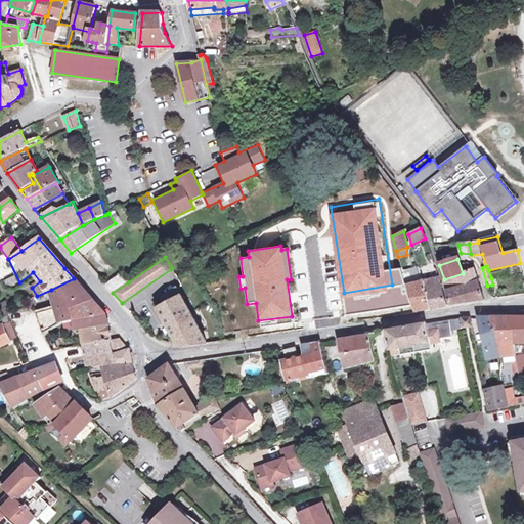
[(407,286),(424,281),(420,269),(408,272),(410,281),(406,281),(407,286)]
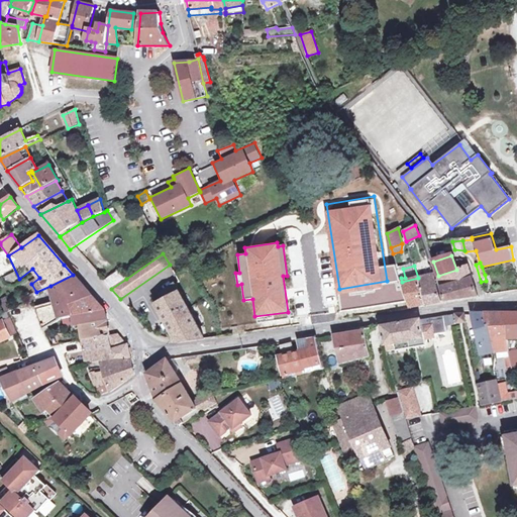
[(456,270),(438,276),(441,288),(473,278),(469,266),(456,270)]
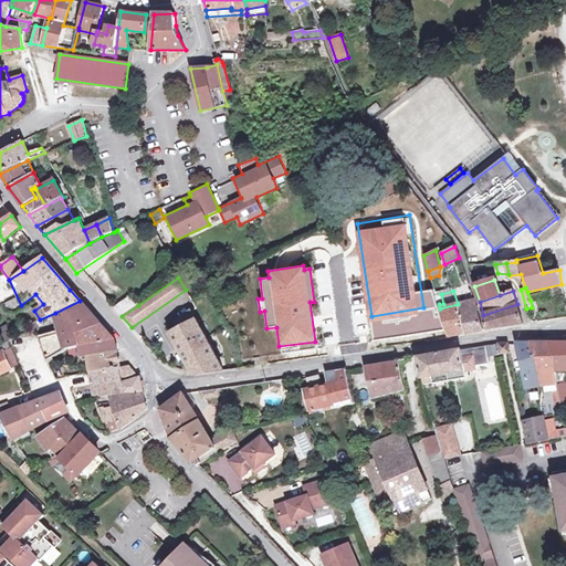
[(122,316),(138,305),(132,295),(114,307),(122,316)]
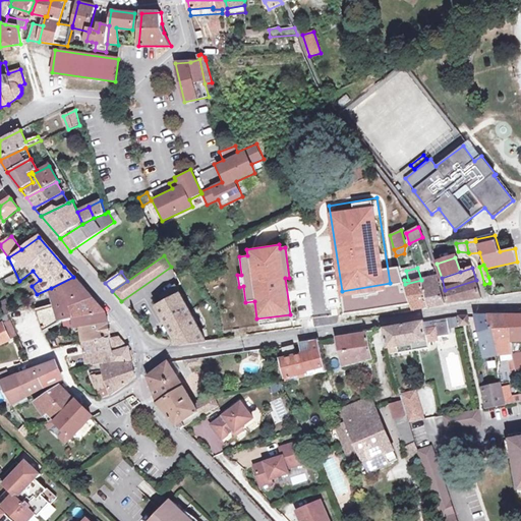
[(73,277),(51,288),(56,306),(37,312),(44,331),(47,329),(59,322),(74,319),(72,305),(92,299),(73,277)]
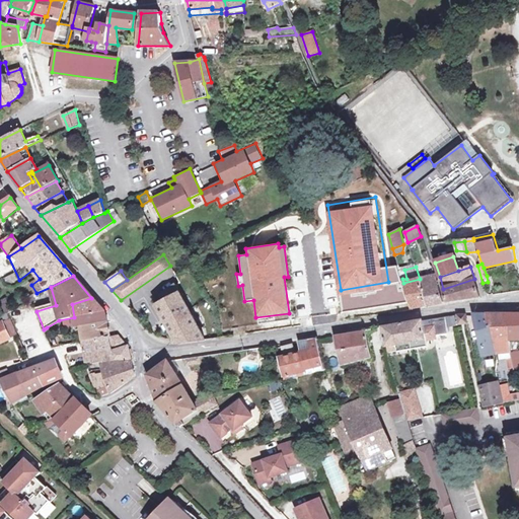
[(435,276),(420,279),(427,306),(431,305),(436,304),(443,303),(435,276)]
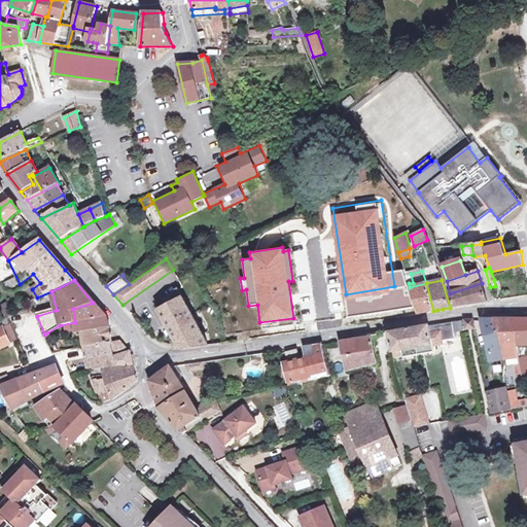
[(420,314),(425,313),(433,311),(426,283),(410,287),(418,314),(420,314)]
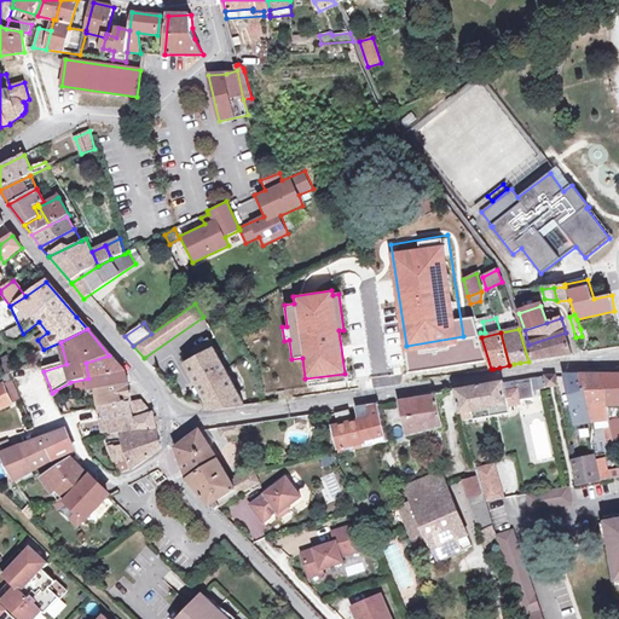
[(572,356),(566,333),(528,345),(532,360),(572,356)]
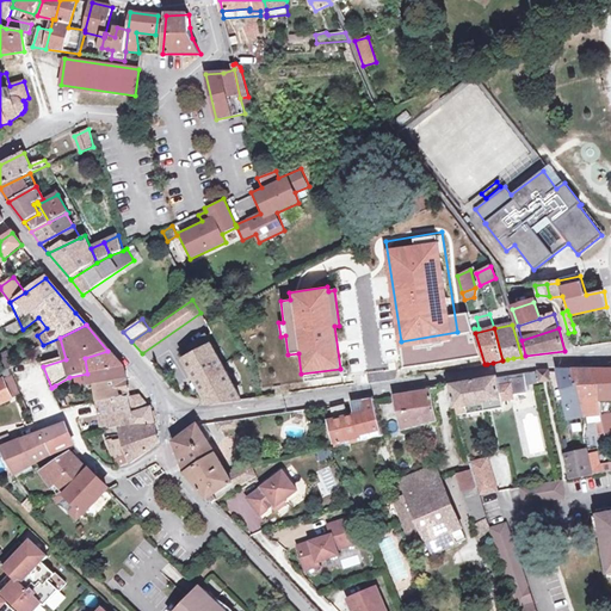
[(241,400),(209,341),(178,358),(204,406),(241,400)]
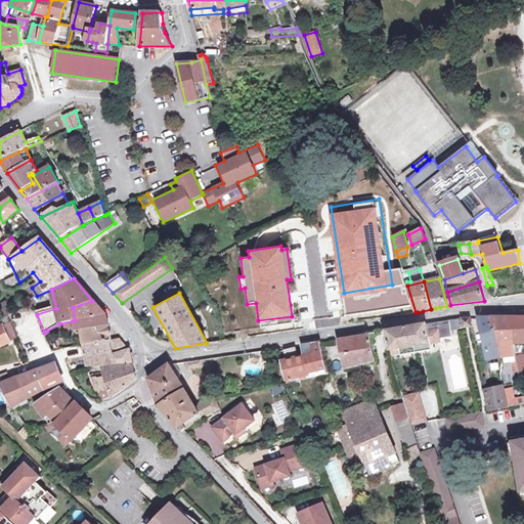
[(105,315),(92,301),(73,307),(75,320),(77,334),(82,333),(84,345),(101,342),(111,340),(105,315)]
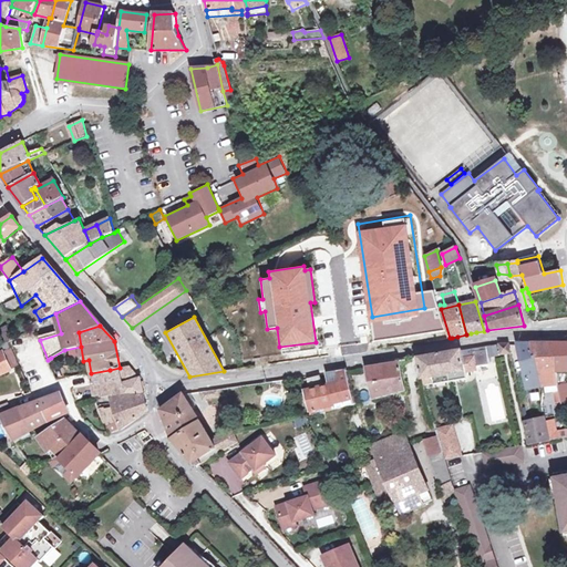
[(0,352),(2,352),(11,348),(8,341),(4,342),(0,344),(0,352)]
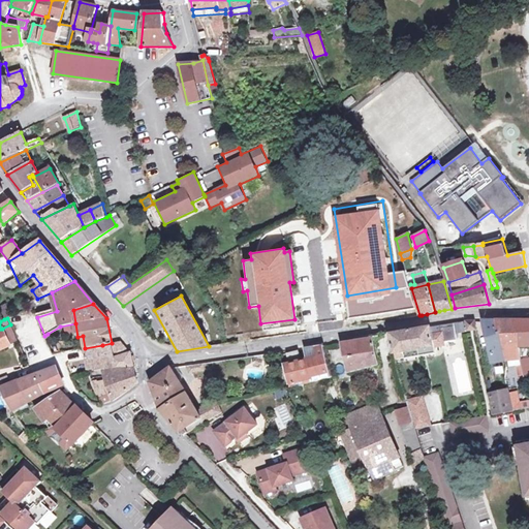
[(528,319),(518,320),(516,320),(519,345),(528,344),(528,319)]
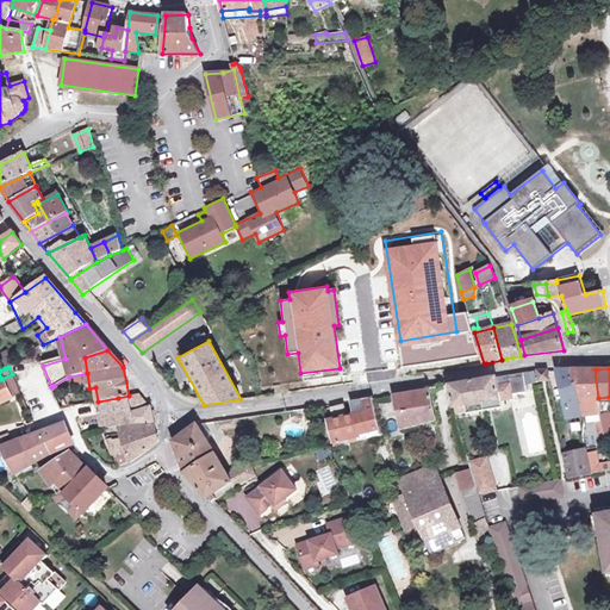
[(601,414),(598,398),(595,369),(585,369),(573,371),(582,416),(601,414)]
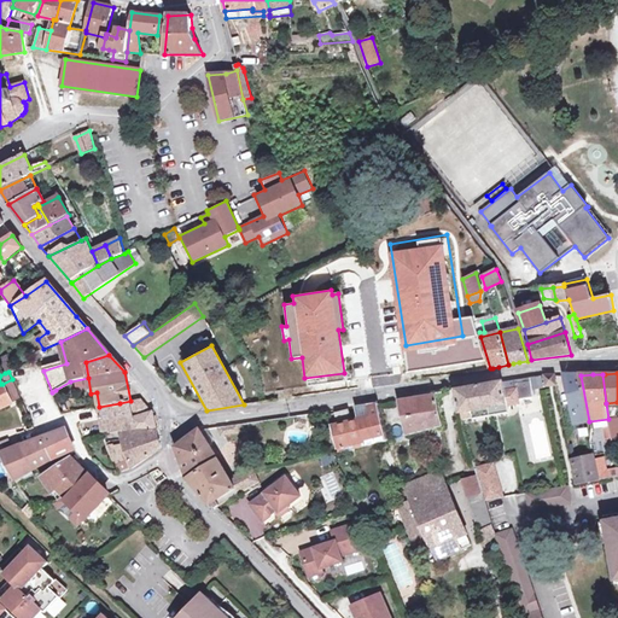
[(542,375),(531,378),(534,391),(544,389),(542,375)]
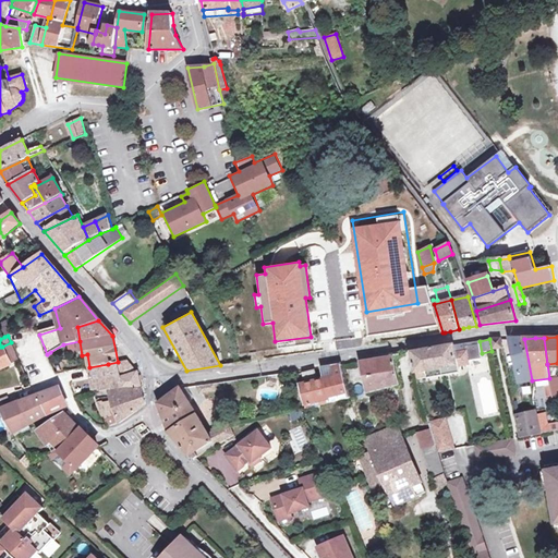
[(499,339),(492,339),(494,349),(502,348),(501,339),(499,339)]
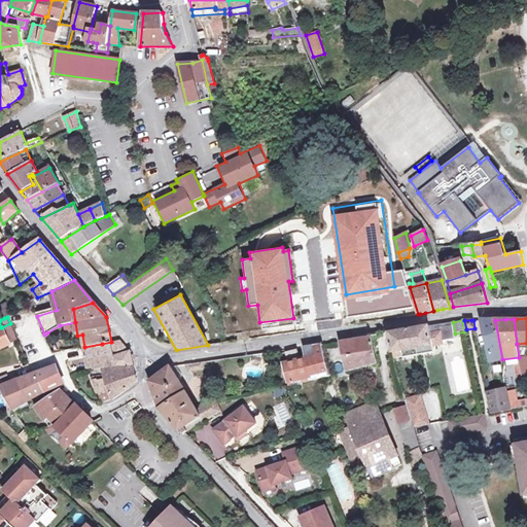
[(490,361),(502,359),(495,320),(488,320),(482,320),(490,361)]
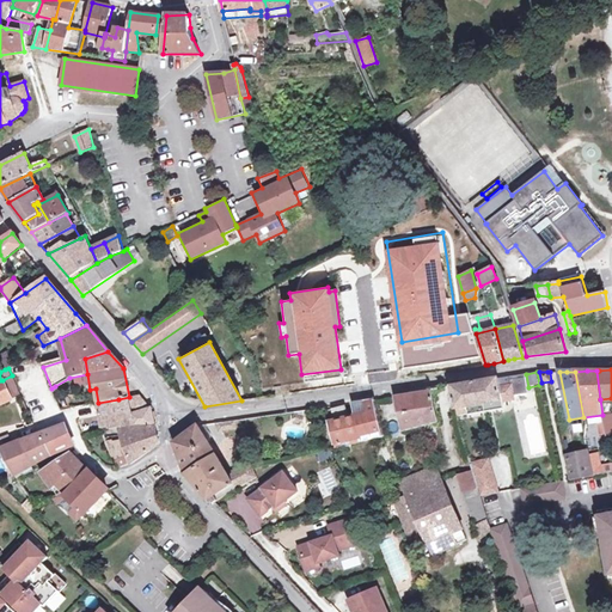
[(526,374),(510,377),(514,395),(530,392),(528,387),(526,374)]
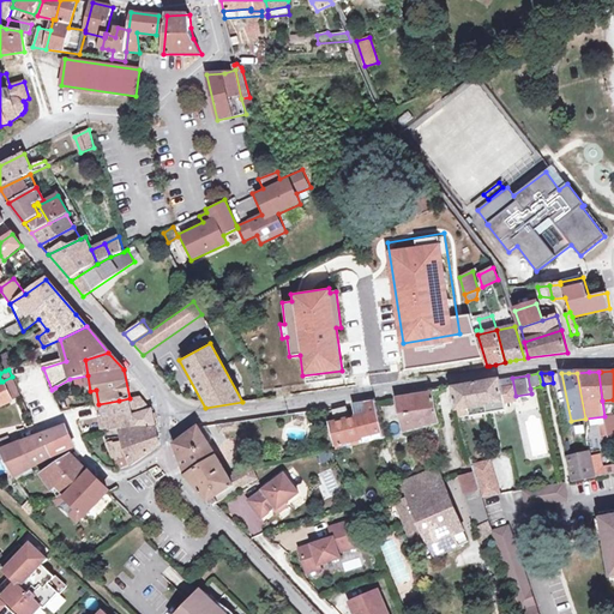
[(12,377),(2,381),(11,401),(20,397),(12,377)]
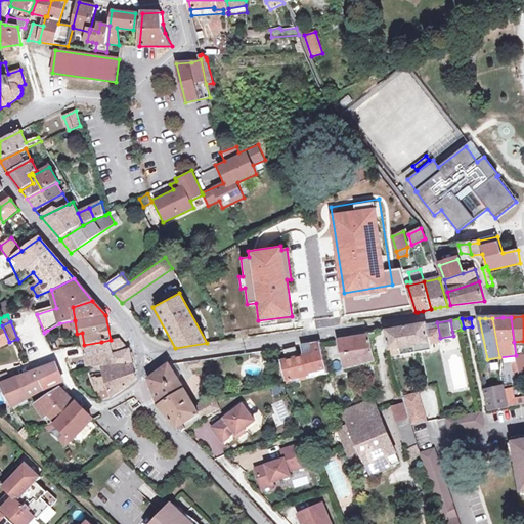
[(437,322),(427,324),(427,323),(410,326),(385,331),(385,333),(385,334),(386,334),(387,335),(390,350),(392,349),(401,348),(402,354),(432,349),(431,343),(440,342),(437,322)]
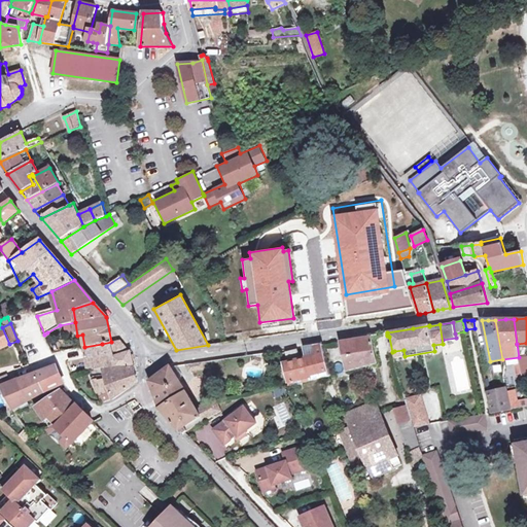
[(0,348),(9,344),(2,327),(0,327),(0,348)]
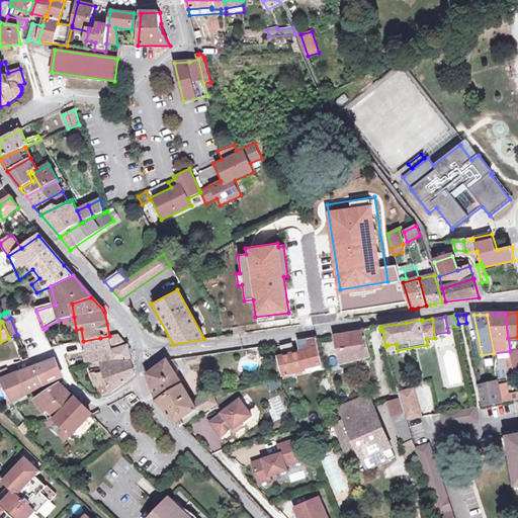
[(365,331),(356,332),(350,333),(334,336),(341,364),(369,357),(365,331)]
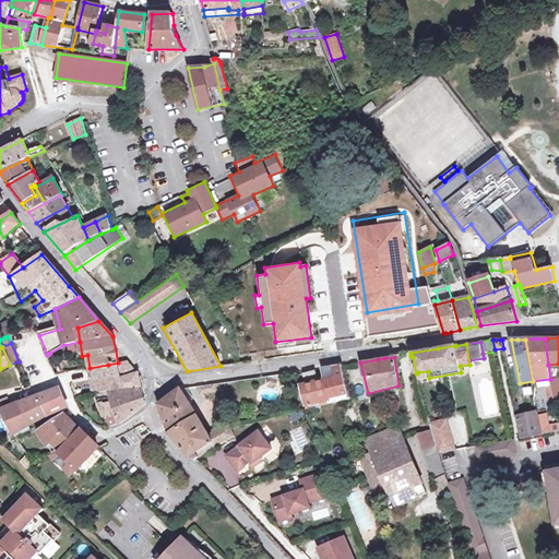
[(128,360),(118,363),(108,365),(113,385),(115,393),(141,388),(140,380),(138,372),(128,360)]
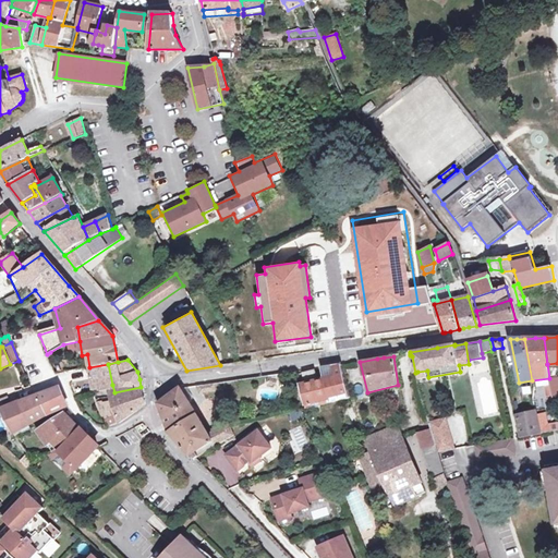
[(108,364),(89,367),(92,387),(112,385),(108,364)]
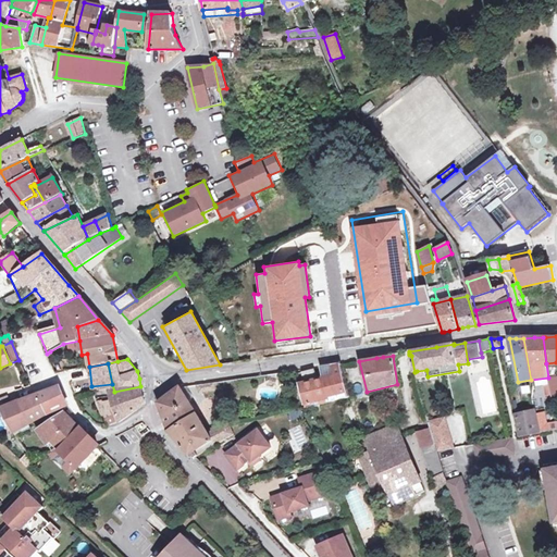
[(321,367),(324,378),(343,373),(341,363),(323,367),(321,367)]
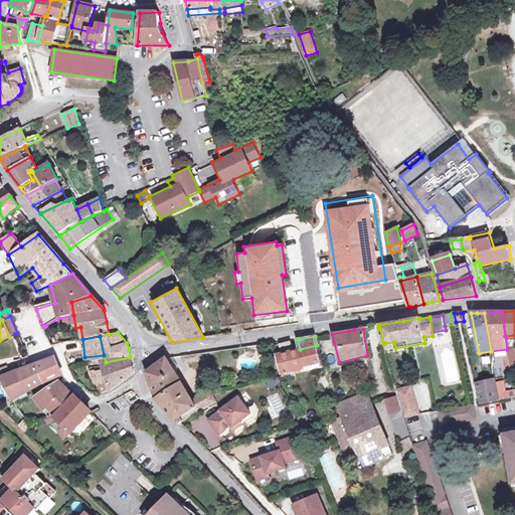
[(290,341),(278,344),(281,354),(277,355),(282,376),(322,367),(317,345),(300,349),(293,351),(290,341)]
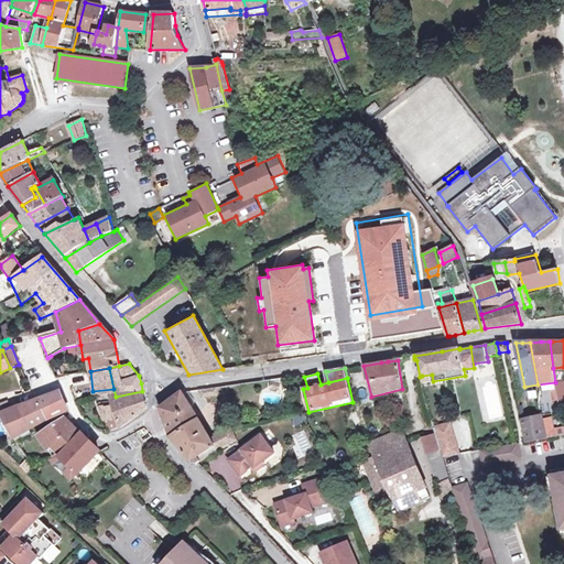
[(217,388),(201,390),(202,398),(218,396),(217,388)]
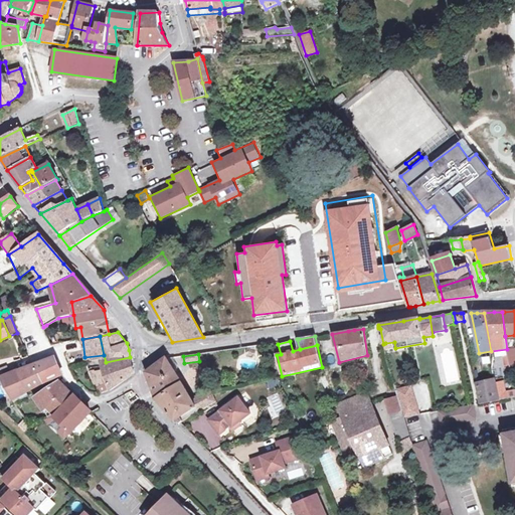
[(510,367),(508,356),(502,357),(505,373),(511,372),(510,367)]
